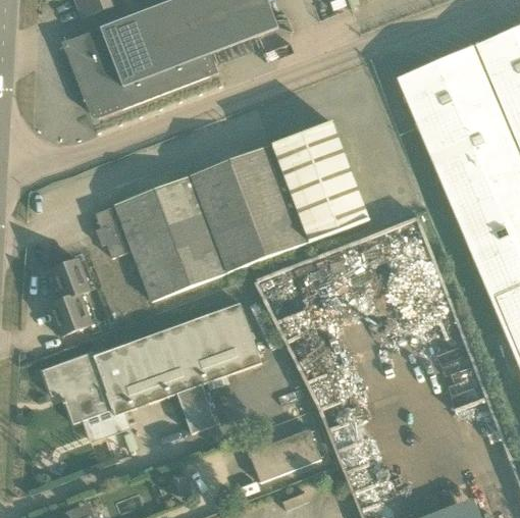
[(209,52),(276,26),(266,0),(168,0),(61,41),(84,101),(88,100),(94,114),(95,116),(97,116),(216,71),(209,52)]
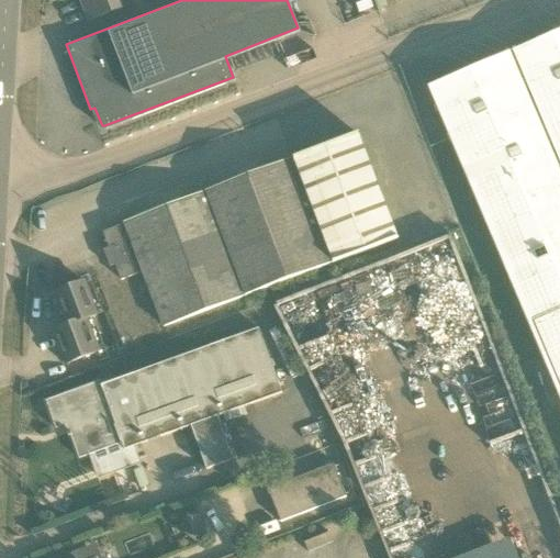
[(81,0),(88,17),(108,9),(112,8),(120,4),(119,0),(81,0)]
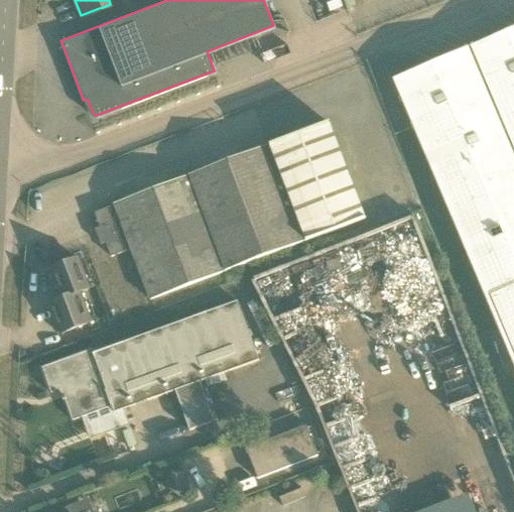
[(513,24),(392,77),(513,365),(513,24)]
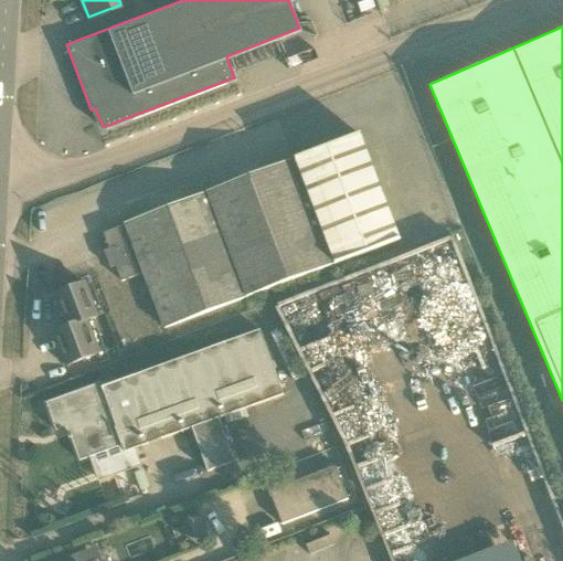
[(162,324),(397,235),(358,130),(124,220),(125,221),(102,230),(108,245),(103,247),(109,265),(115,263),(120,279),(142,271),(162,324)]
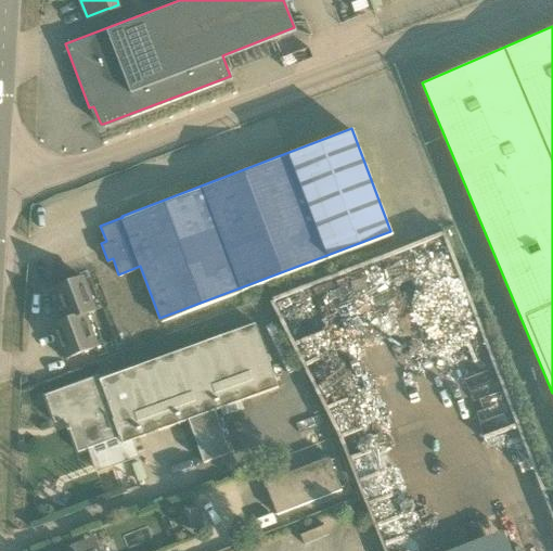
[(93,307),(89,295),(81,274),(53,285),(65,318),(51,323),(63,356),(94,344),(82,311),(93,307)]
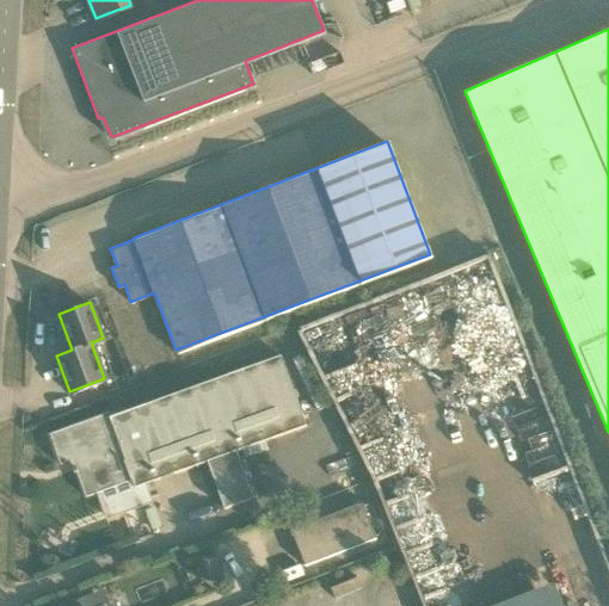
[(234,449),(305,424),(280,353),(120,410),(118,406),(48,432),(59,462),(71,457),(74,467),(71,467),(72,470),(75,469),(84,494),(130,477),(133,484),(205,458),(222,506),(252,495),(234,449)]
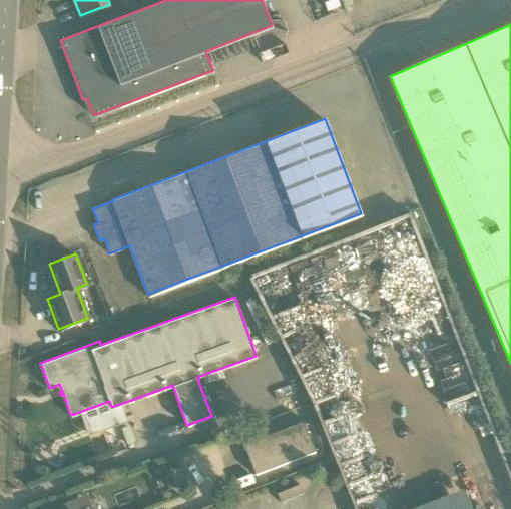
[(475,387),(453,395),(462,418),(484,410),(475,387)]
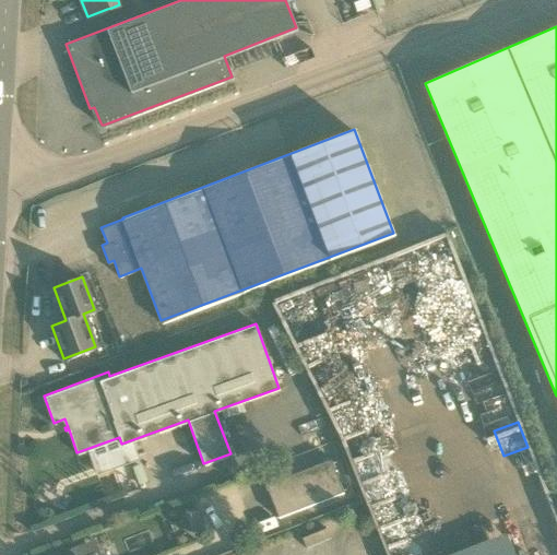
[(276,516),(342,491),(330,458),(264,483),(276,516)]
